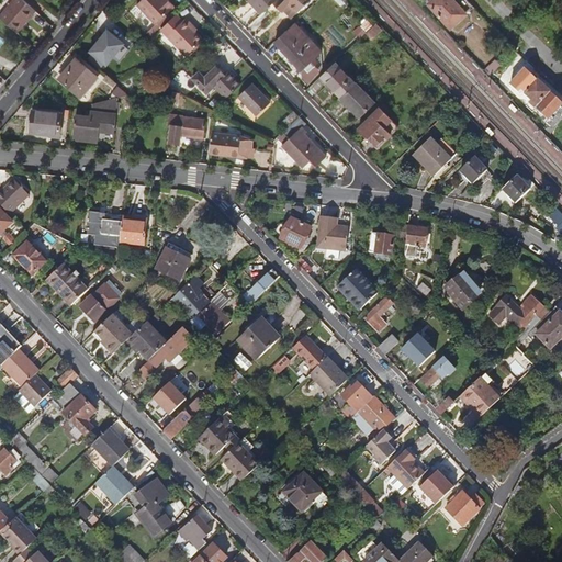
[(26,22),(36,11),(23,0),(14,0),(0,17),(15,31),(24,20),(26,22)]
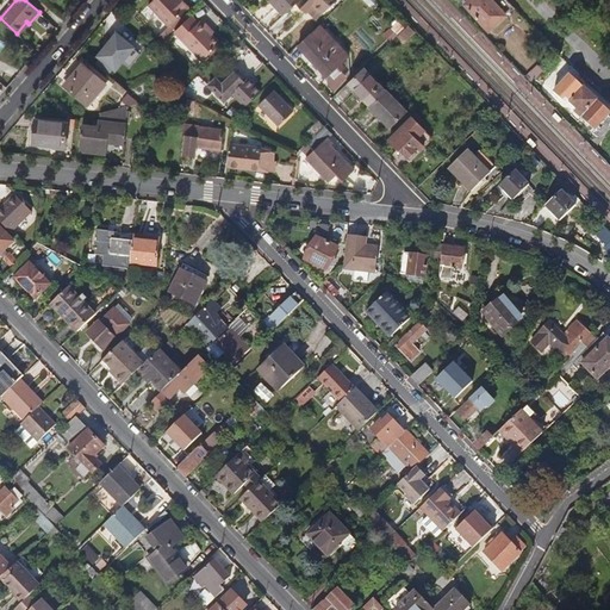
[(151,0),(150,2),(172,24),(190,6),(184,0),(151,0)]
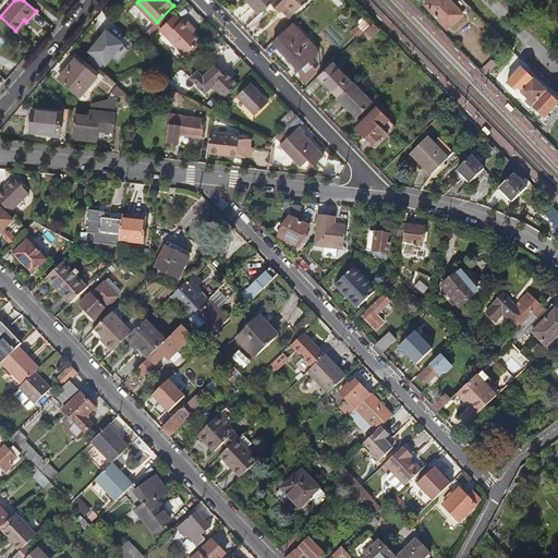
[(246,0),(259,13),(270,2),(273,0),(246,0)]
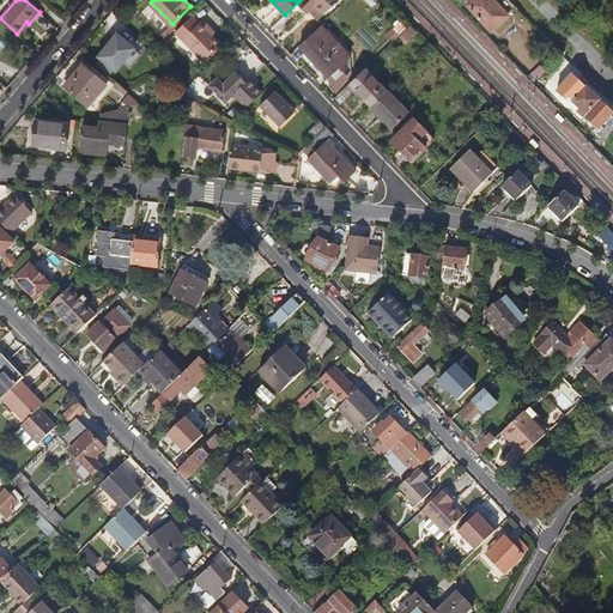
[(308,10),(299,0),(297,2),(307,12),(308,10)]
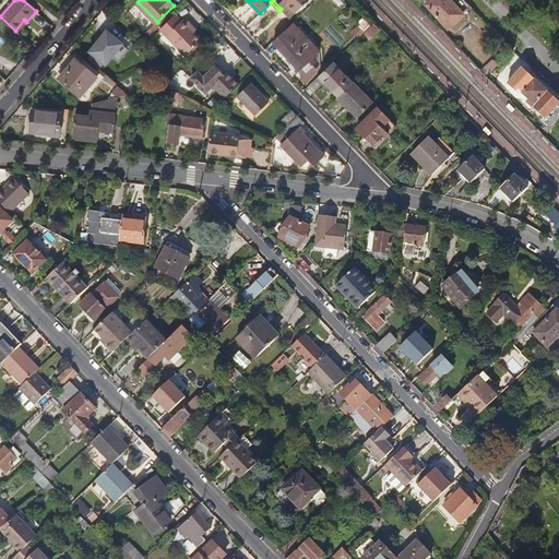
[(273,0),(281,9),(287,3),(296,12),(307,0),(273,0)]
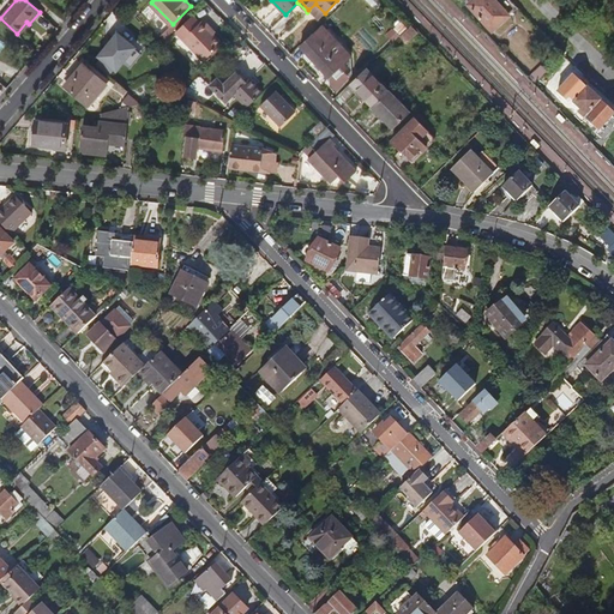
[(503,8),(510,0),(471,0),(468,5),(493,31),(509,16),(503,8)]
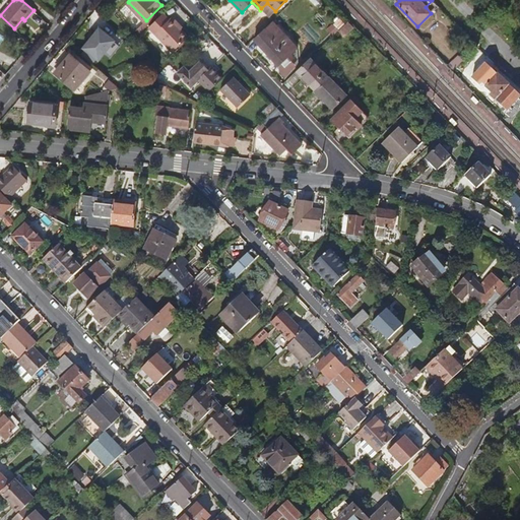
[(275,11),(267,3),(261,8),(269,16),(275,11)]
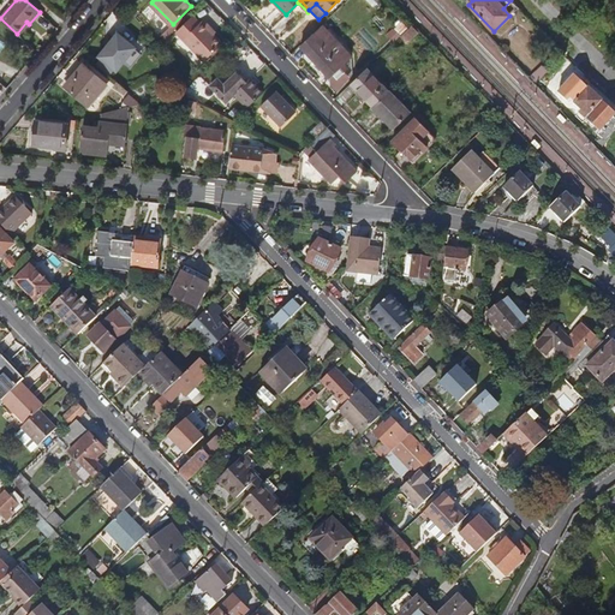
[(212,27),(204,19),(185,37),(206,59),(224,42),(210,29),(212,27)]
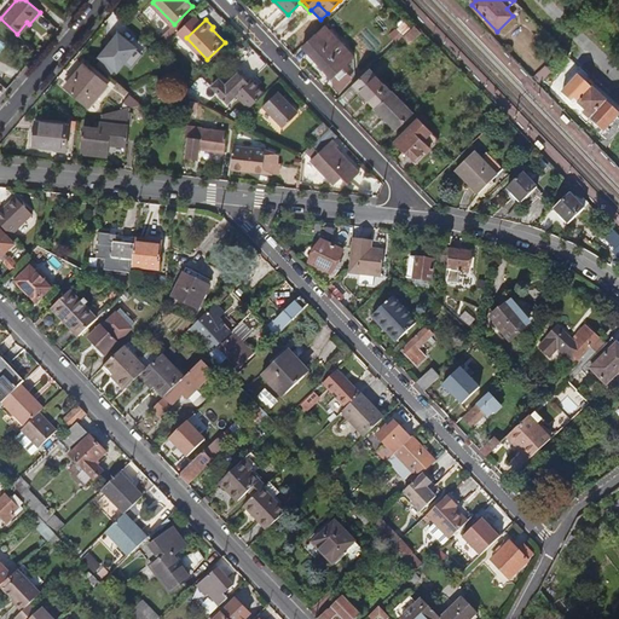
[(388,34),(394,41),(410,28),(404,21),(388,34)]
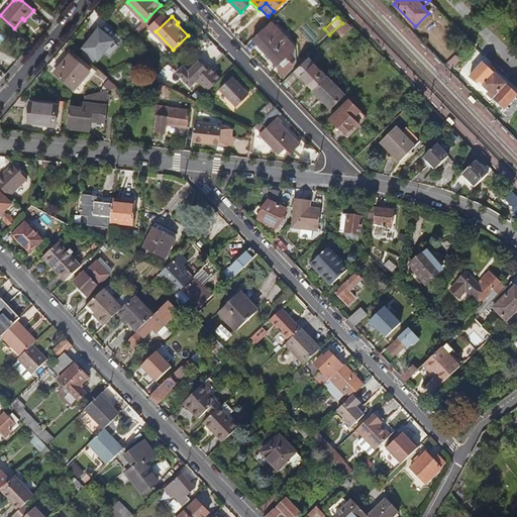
[(343,34),(352,25),(347,19),(338,29),(343,34)]
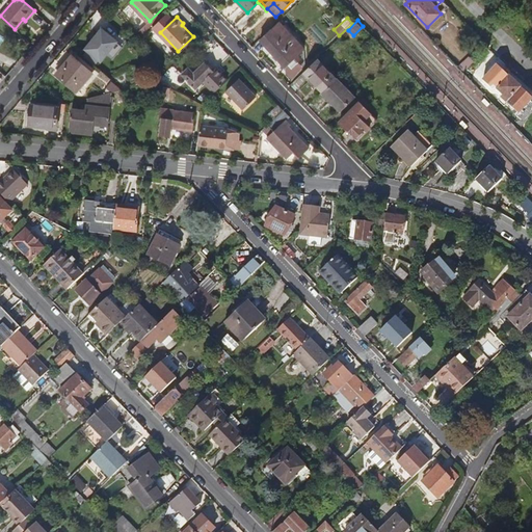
[(284,67),(295,56),(283,44),(290,36),(276,23),(259,40),(284,67)]
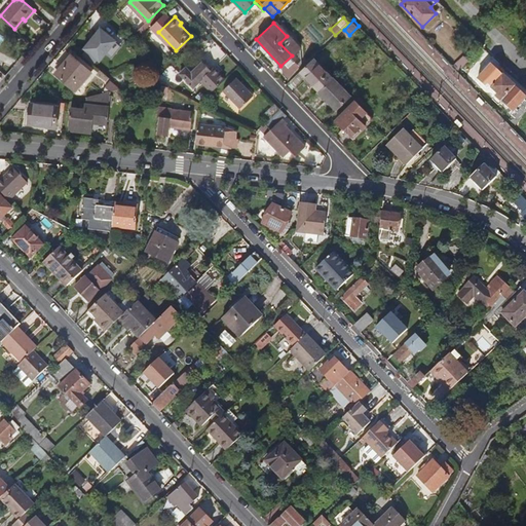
[(117,40),(101,27),(82,49),(84,50),(81,54),(95,65),(97,61),(99,63),(106,54),(115,42),(117,40)]
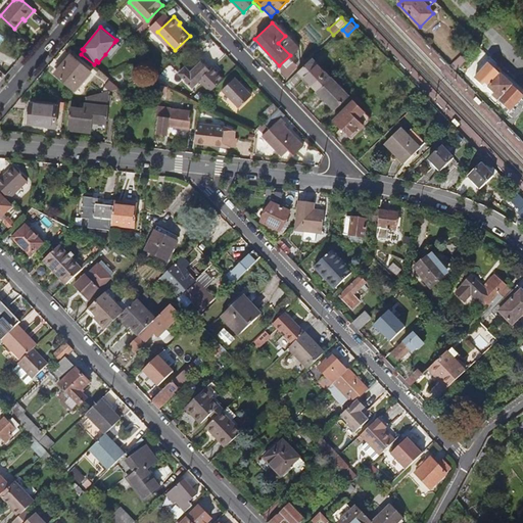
[(297,49),(285,36),(278,43),(290,55),(297,49)]
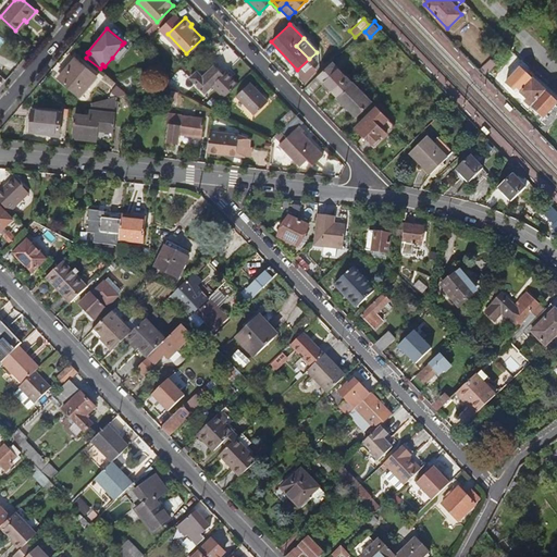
[(128,49),(122,45),(112,58),(118,62),(128,49)]
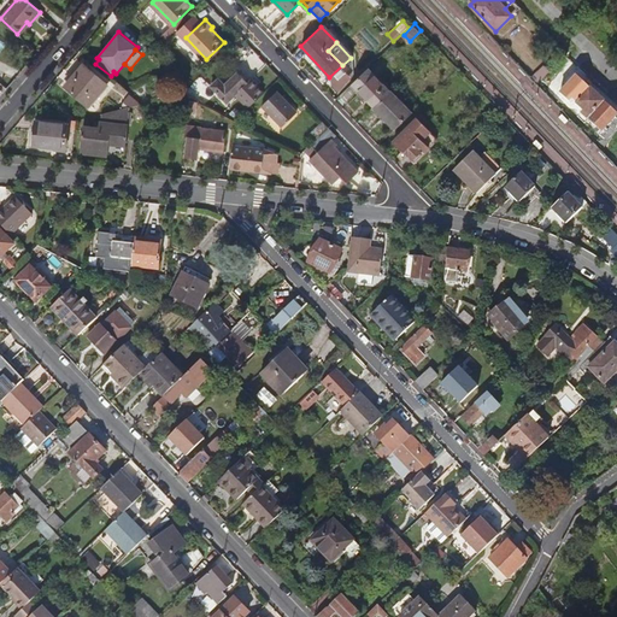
[(107,84),(83,64),(64,86),(88,106),(107,84)]
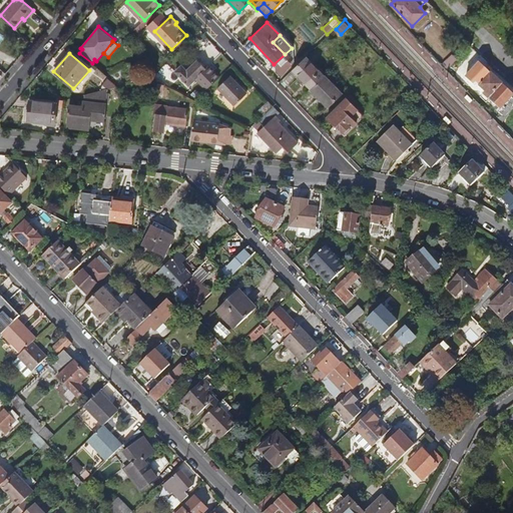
[(446,69),(457,60),(452,54),(441,62),(446,69)]
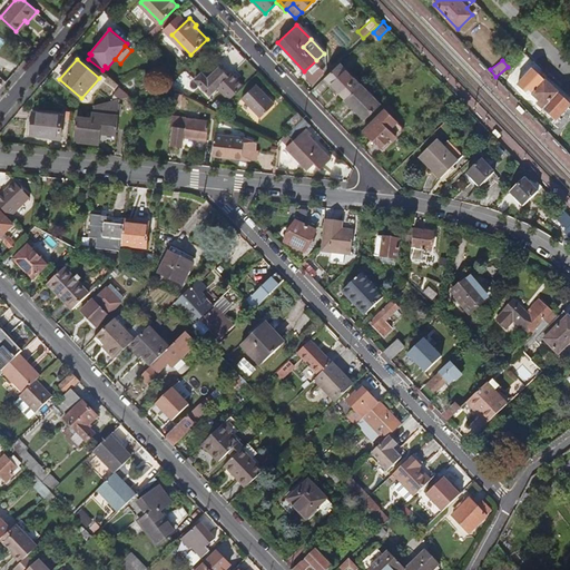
[(361,84),(341,62),(325,77),(345,98),(361,84)]
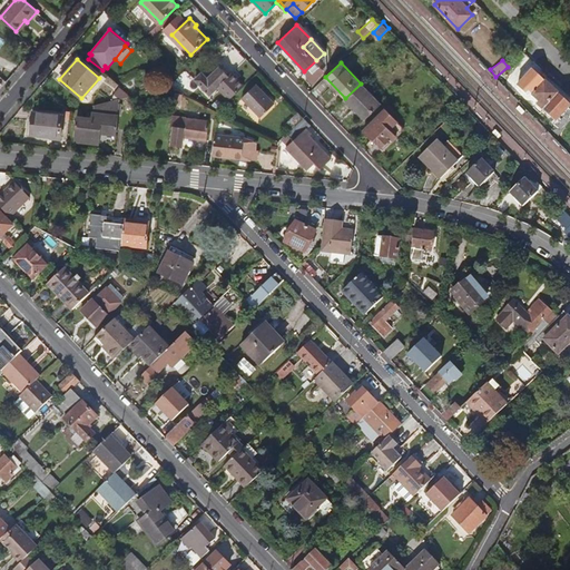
[(195,79),(209,95),(217,87),(229,100),(244,86),(231,72),(227,76),(219,67),(207,79),(202,72),(195,79)]
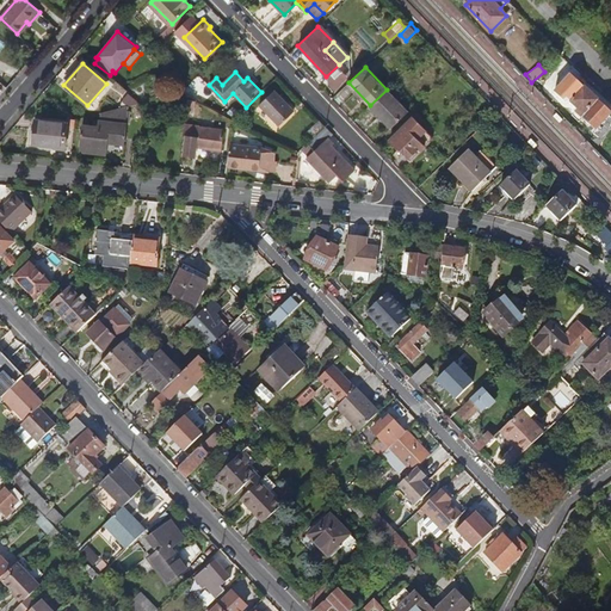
[(585,115),(604,94),(588,80),(576,92),(571,86),(563,93),(563,94),(560,98),(572,110),(576,105),(585,115)]
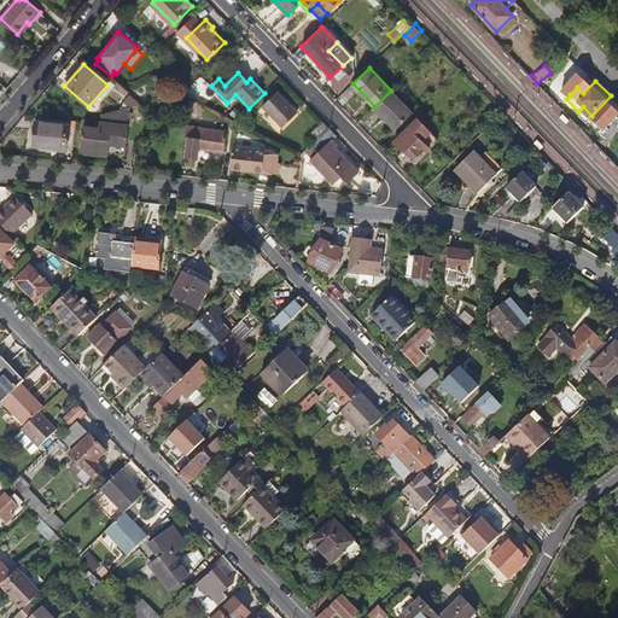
[(298,112),(278,91),(262,106),(283,127),(298,112)]
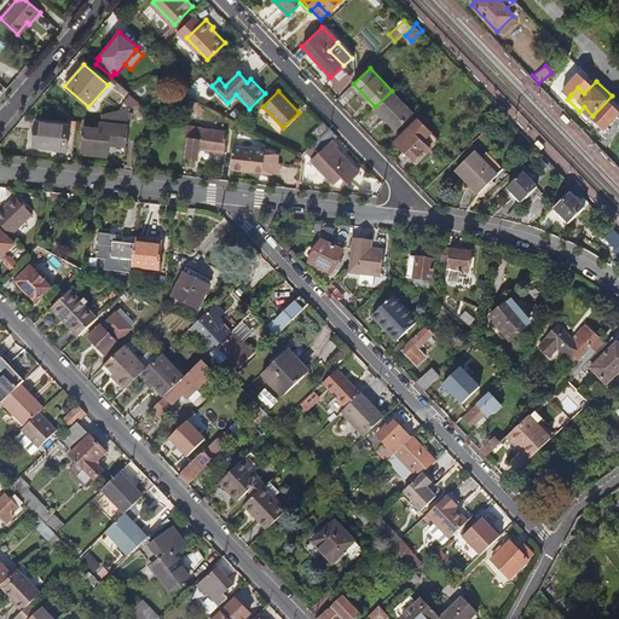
[(414,114),(392,91),(375,106),(397,129),(414,114)]
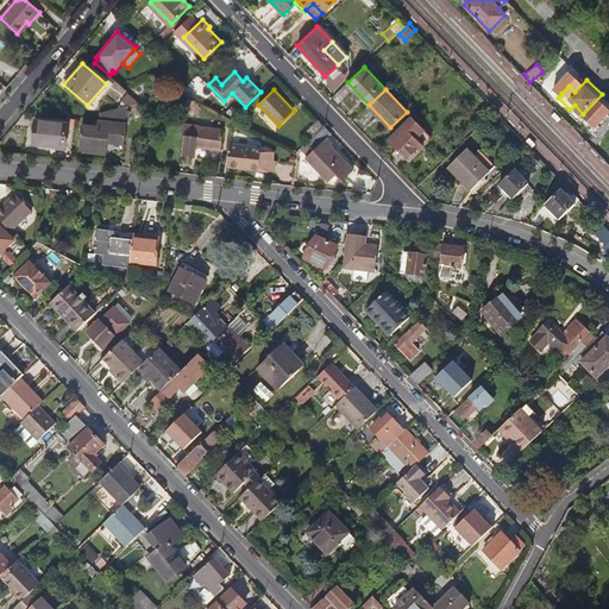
[(123,101),(127,106),(139,102),(140,102),(130,93),(123,101)]
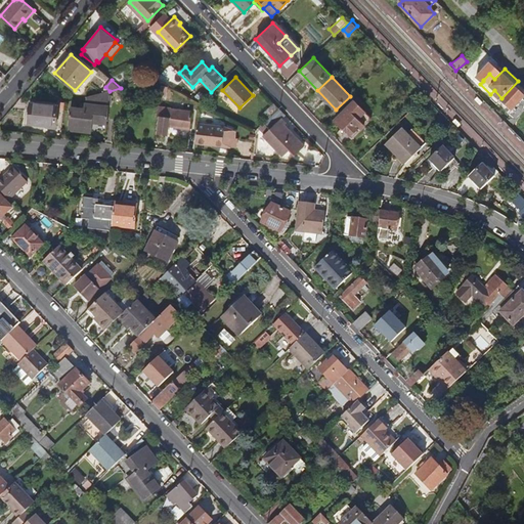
[(106,105),(107,91),(98,94),(85,97),(84,108),(70,107),(68,130),(92,133),(93,123),(106,124),(108,106),(106,105)]
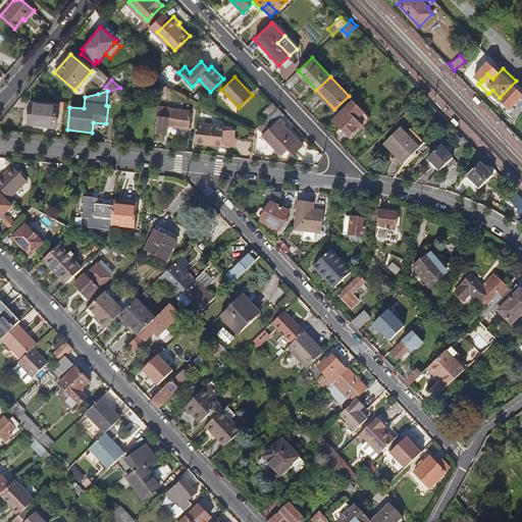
[(58,104),(31,100),(28,123),(44,124),(44,126),(55,128),(58,104)]
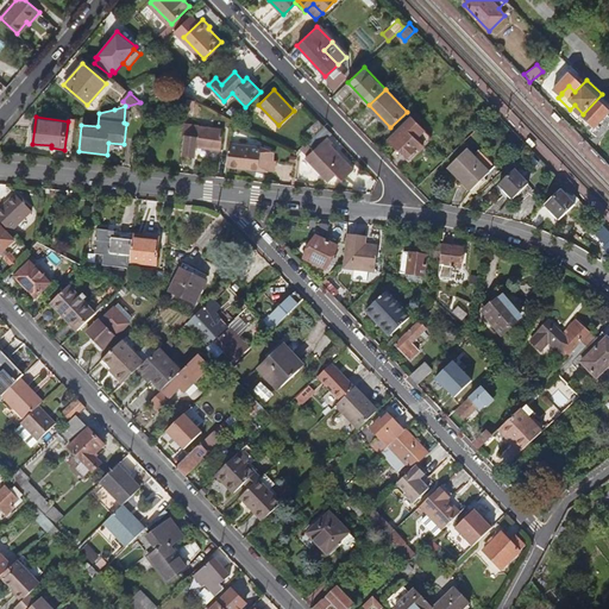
[(432,138),(412,117),(389,138),(409,159),(432,138)]
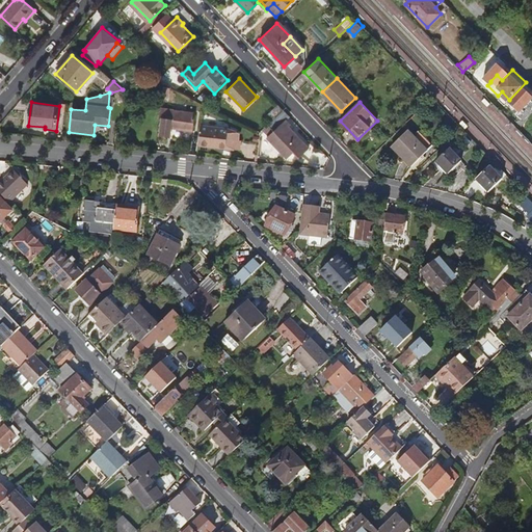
[(267,115),(272,121),(284,110),(278,104),(267,115)]
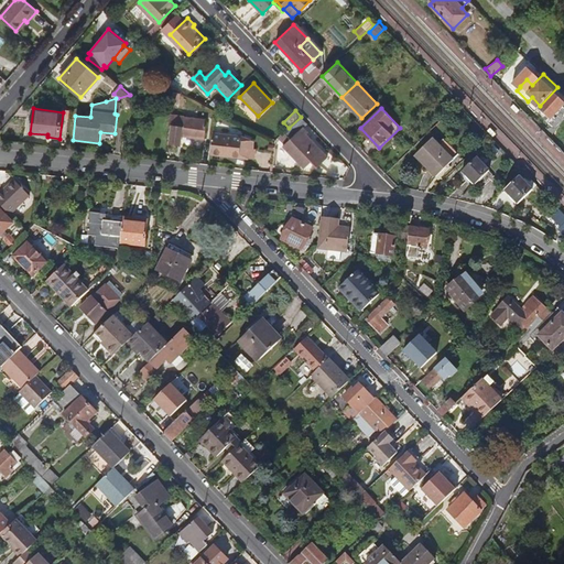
[(207,119),(171,115),(169,126),(172,126),(170,143),(180,144),(181,134),(205,138),(207,119)]
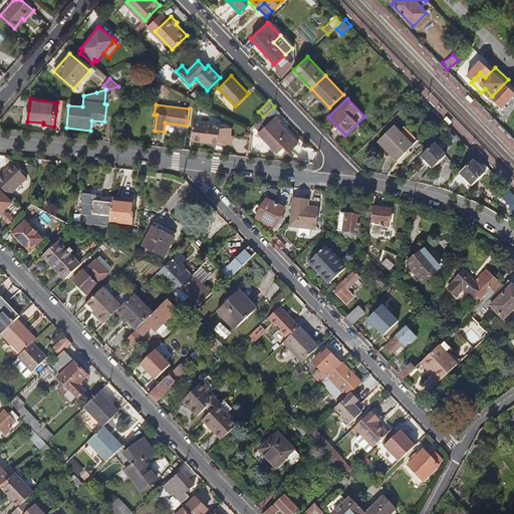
[(280,112),(274,106),(263,116),(255,123),(261,131),(259,133),(278,153),(284,146),(289,152),(299,142),(275,116),(280,112)]
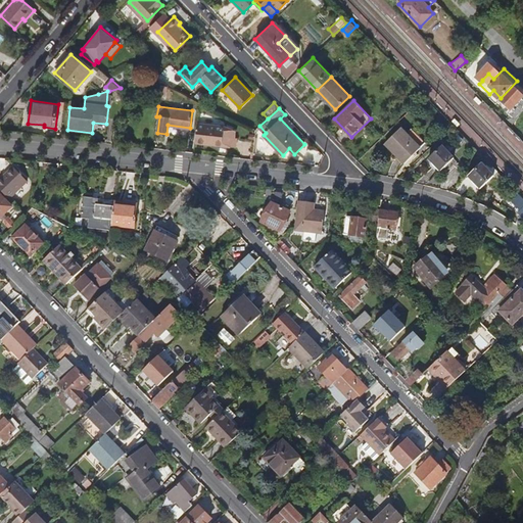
[(224,126),(197,123),(195,142),(235,147),(237,132),(224,126)]
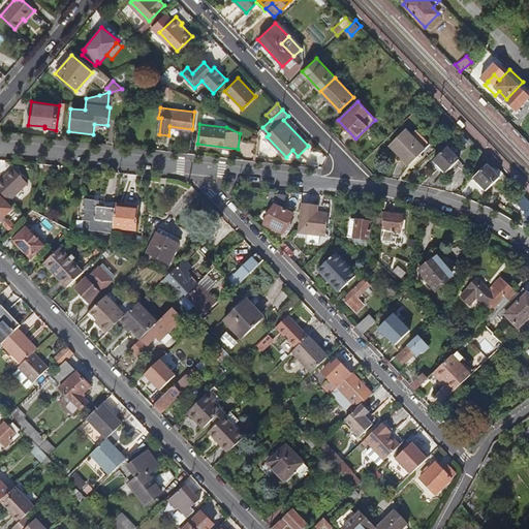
[(410,135),(405,130),(390,146),(408,165),(425,150),(410,135)]
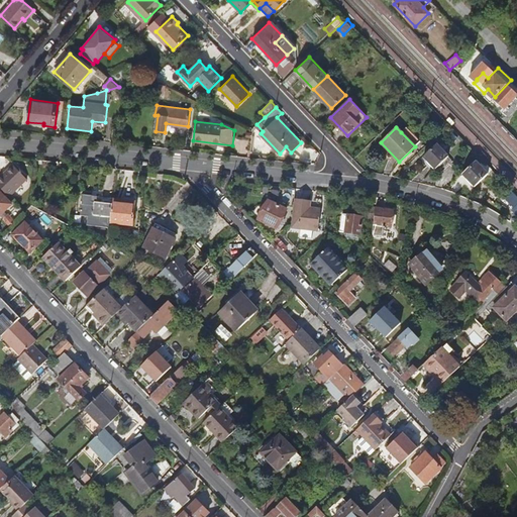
[(437,144),(423,158),(434,170),(448,157),(437,144)]
